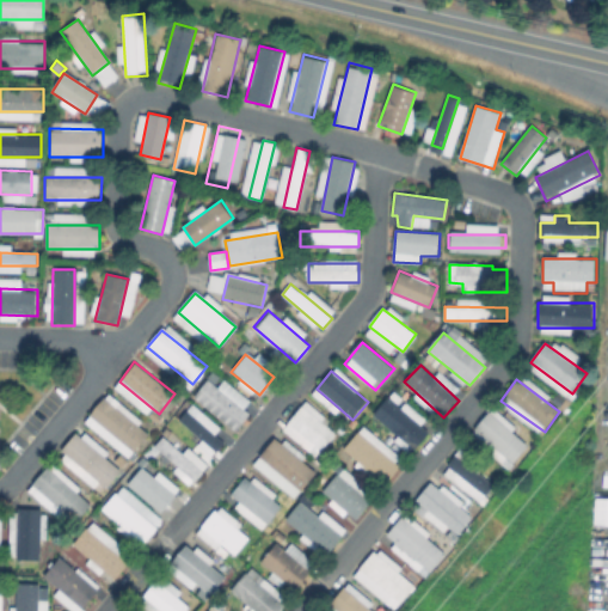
[(251,416),(237,434),(192,398),(207,380),(251,416)]
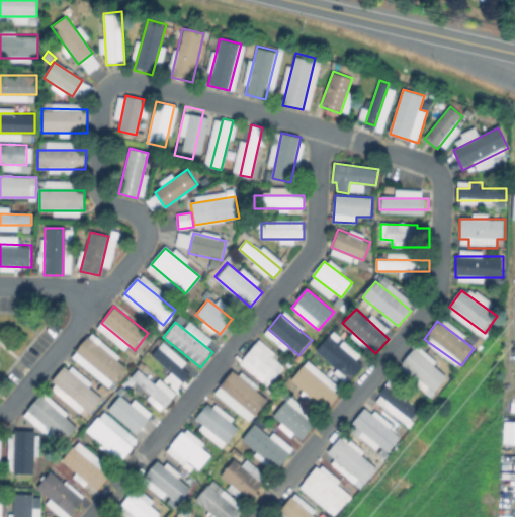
[(126,367),(114,382),(76,352),(88,337),(126,367)]
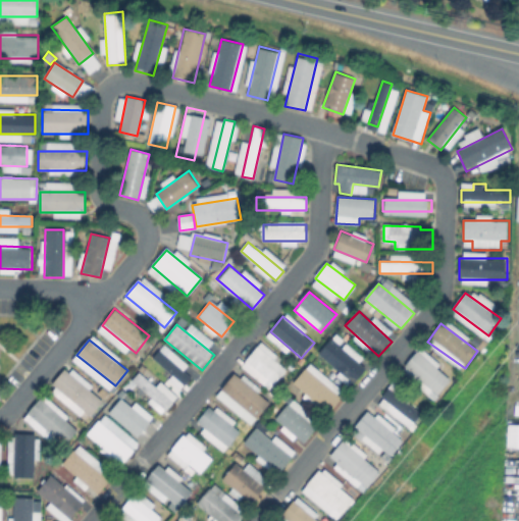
[(367,370),(354,385),(319,355),(332,340),(367,370)]
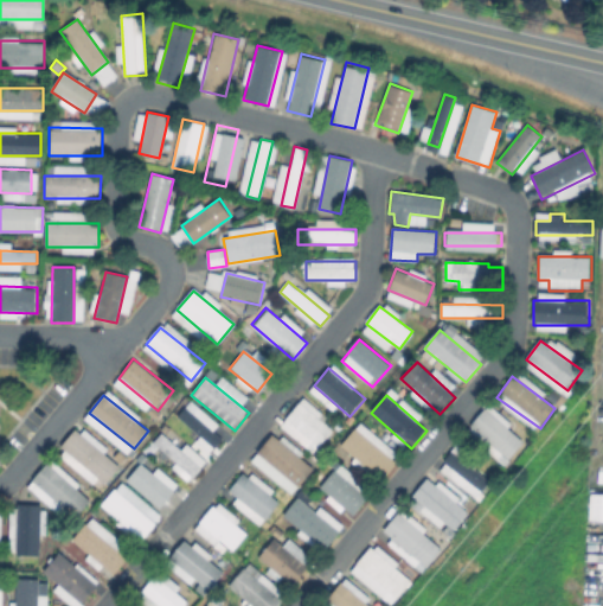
[(333,431),(313,454),(281,427),(300,403),(333,431)]
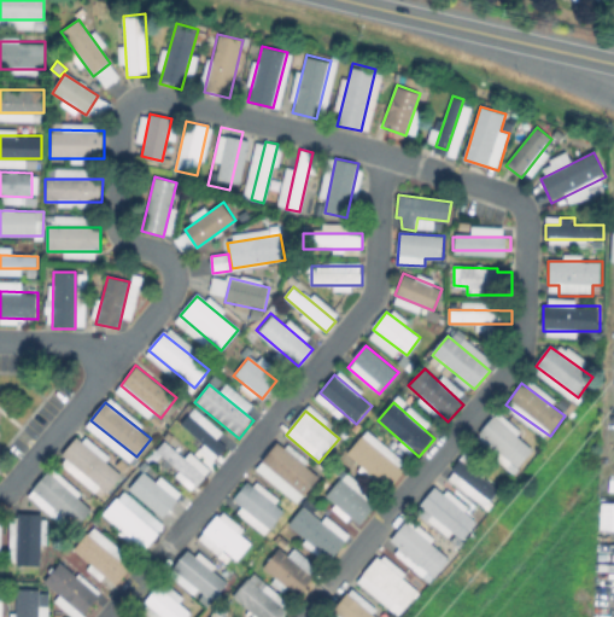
[(228,450),(220,460),(180,425),(188,415),(228,450)]
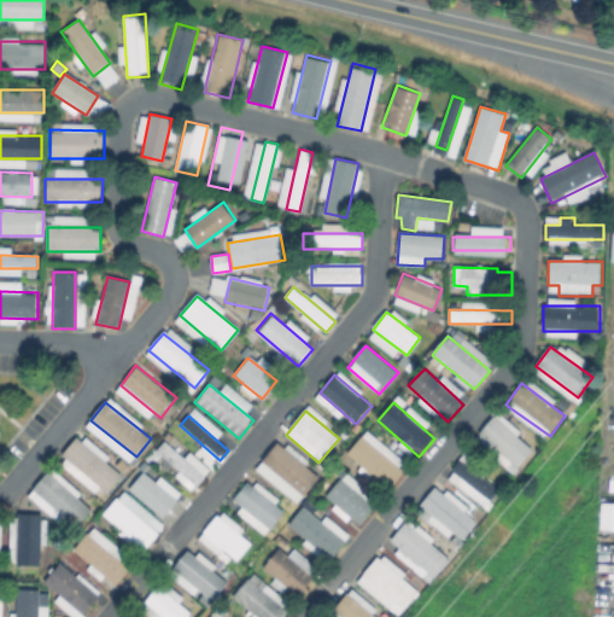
[(533,450),(519,467),(480,434),(496,418),(533,450)]
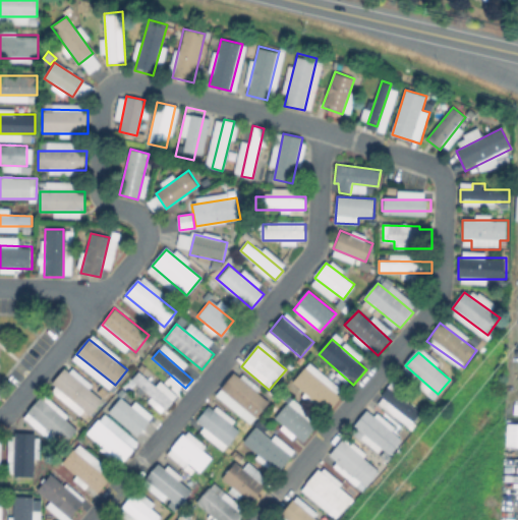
[(343,398),(328,417),(290,387),(306,367),(343,398)]
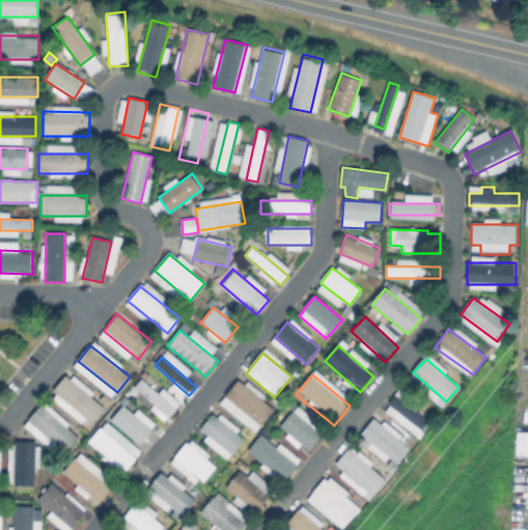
[(105,409),(92,423),(52,390),(64,375),(105,409)]
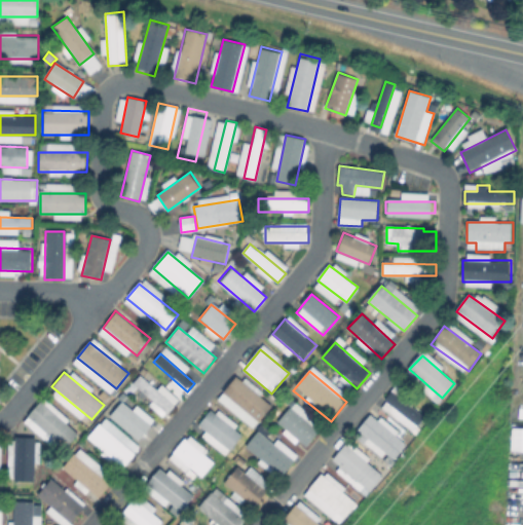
[(273,406),(258,422),(224,392),(238,375),(273,406)]
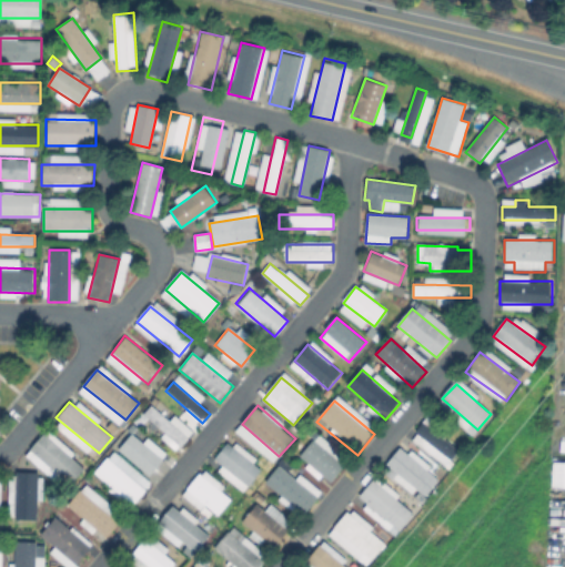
[(188,442),(181,449),(143,414),(150,406),(188,442)]
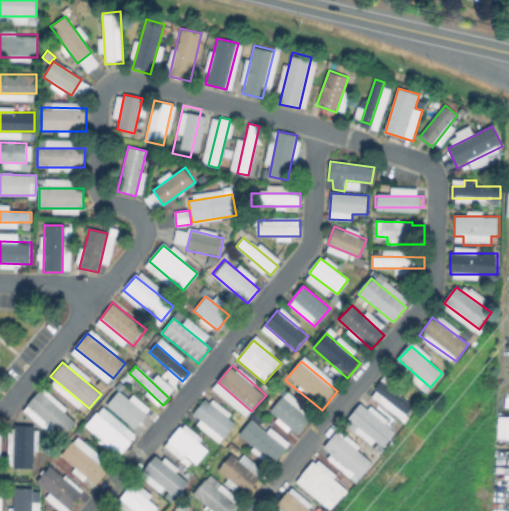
[(415,408),(410,416),(374,388),(380,381),(415,408)]
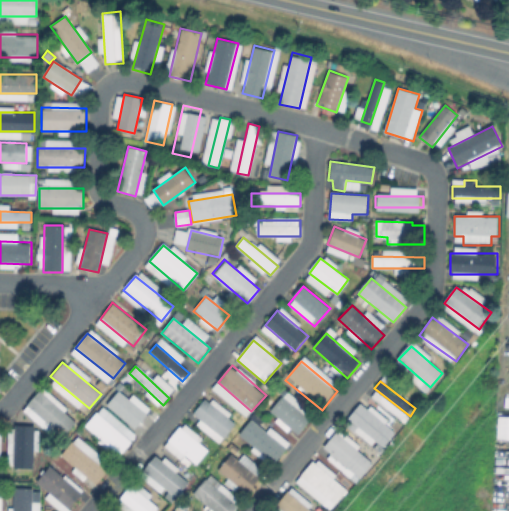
[(76,423),(63,438),(26,406),(39,391),(76,423)]
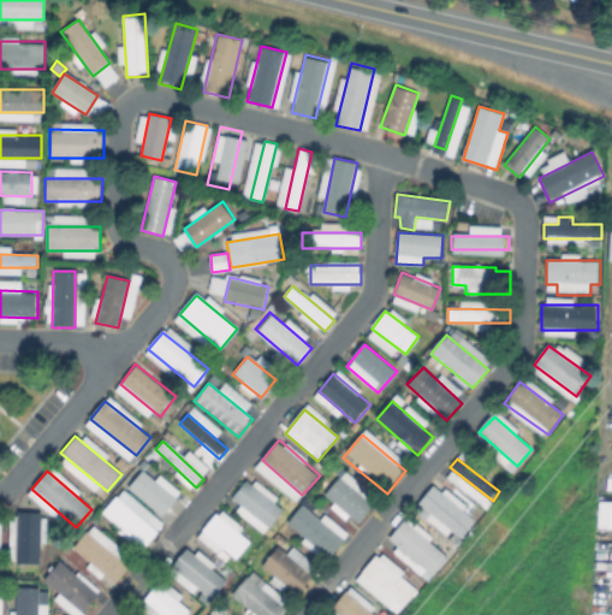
[(129,490),(165,515),(182,491),(160,475),(156,480),(142,471),(129,490)]
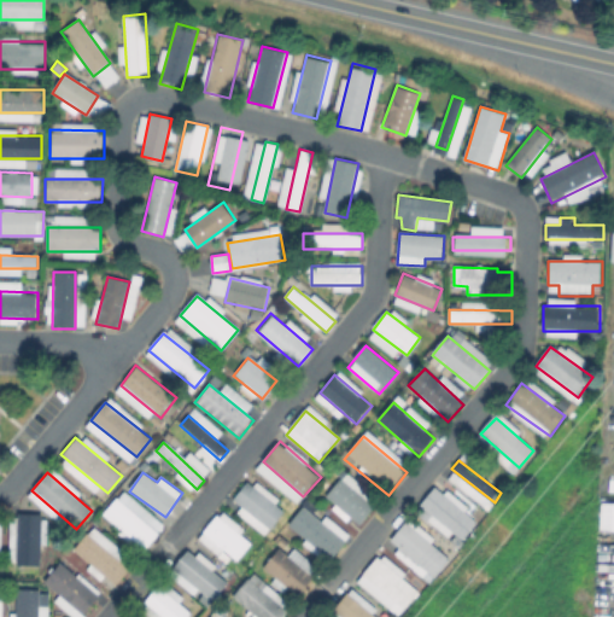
[(374,508),(358,527),(325,496),(340,478),(374,508)]
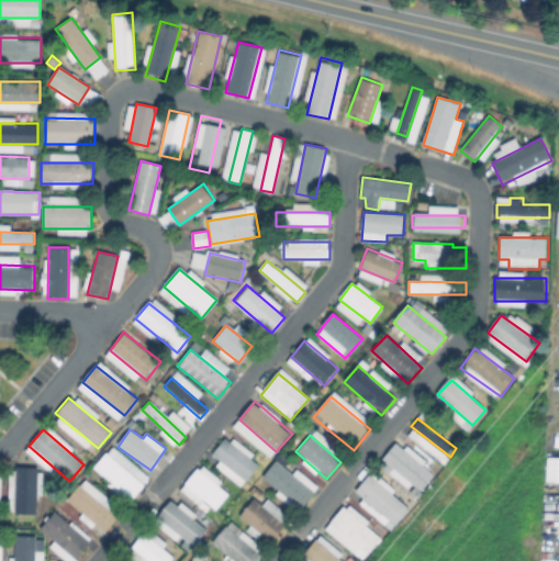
[(259,464),(246,482),(212,456),(225,438),(259,464)]
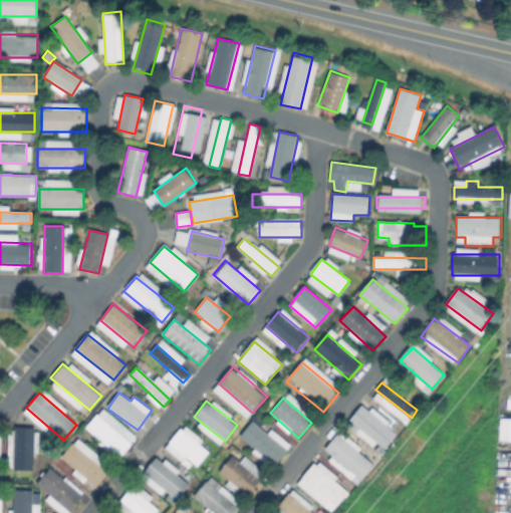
[(399,435),(387,451),(349,423),(361,407),(399,435)]
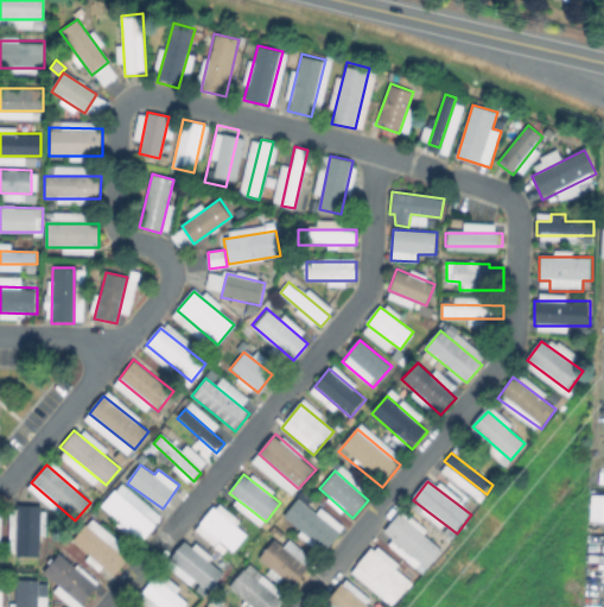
[(158,526),(142,544),(102,507),(118,489),(158,526)]
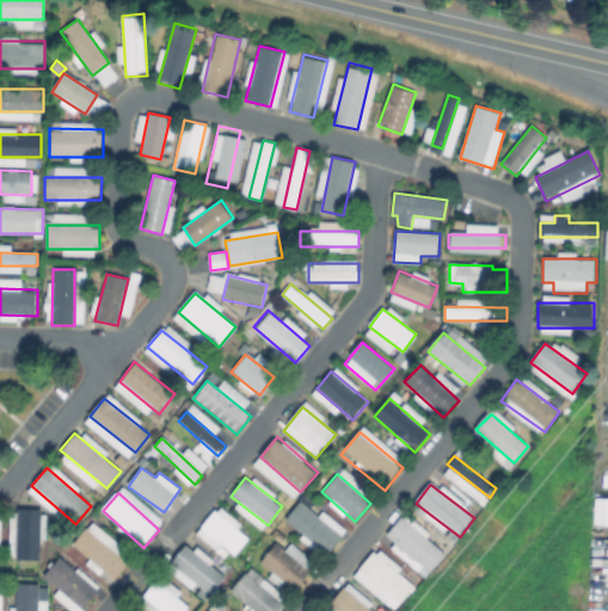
[(343,537),(327,556),(286,521),(300,503),(343,537)]
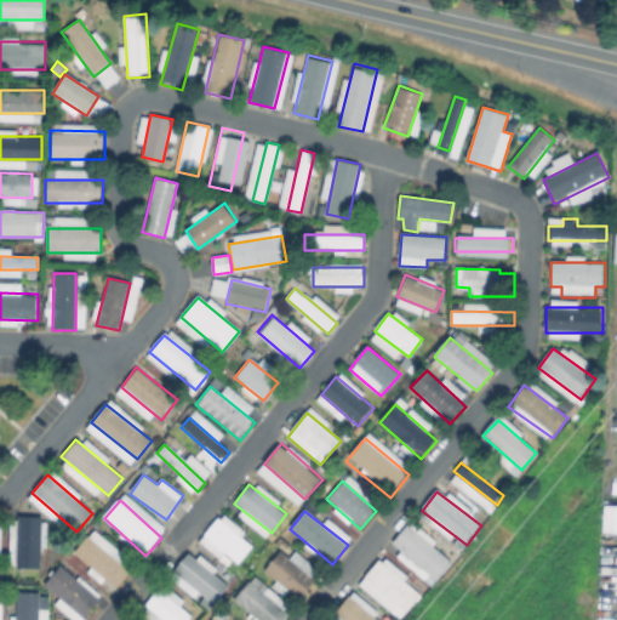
[(255,546),(240,564),(201,535),(216,517),(255,546)]
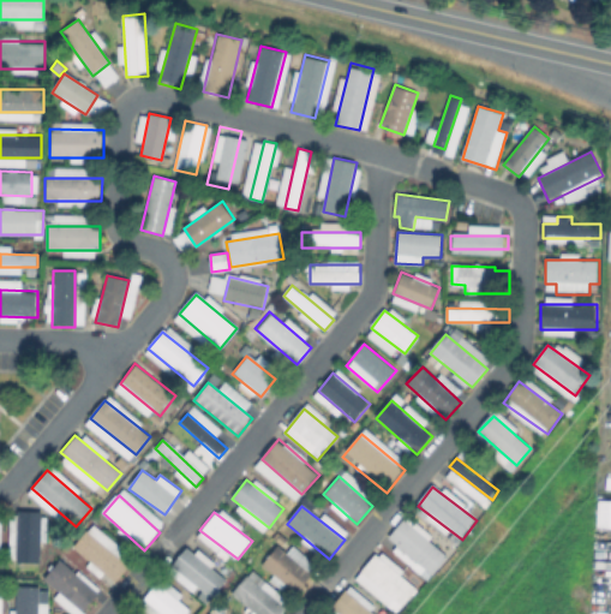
[(39,513),(39,564),(17,564),(17,513),(39,513)]
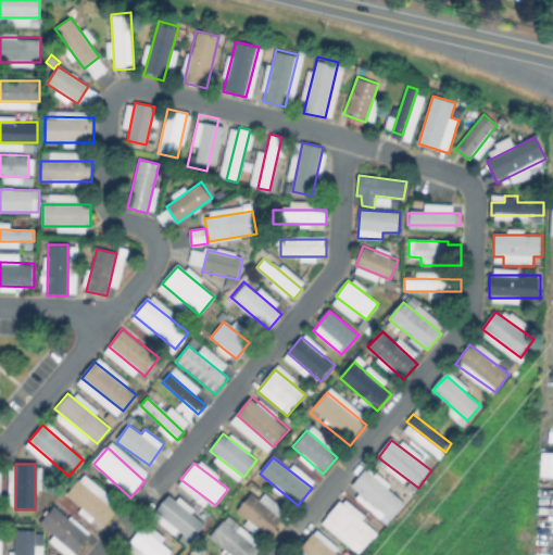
[(405,504),(392,520),(351,488),(364,471),(405,504)]
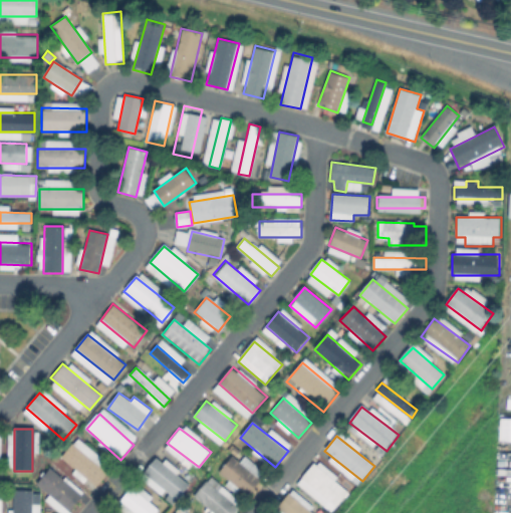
[(109,471),(95,488),(60,458),(74,441),(109,471)]
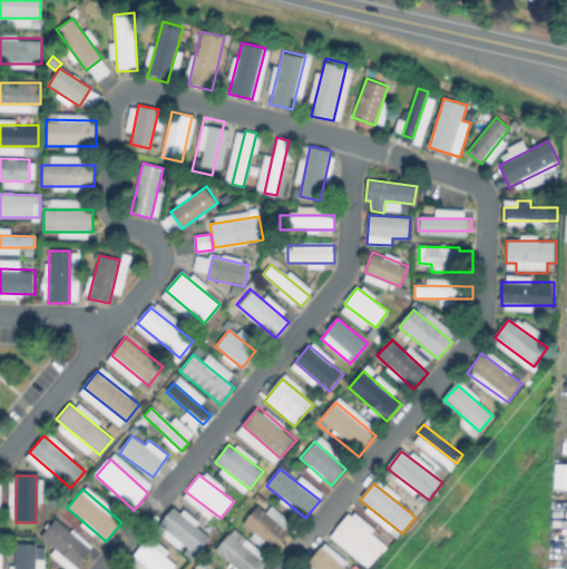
[(292,535),(279,550),(245,521),(257,506),(292,535)]
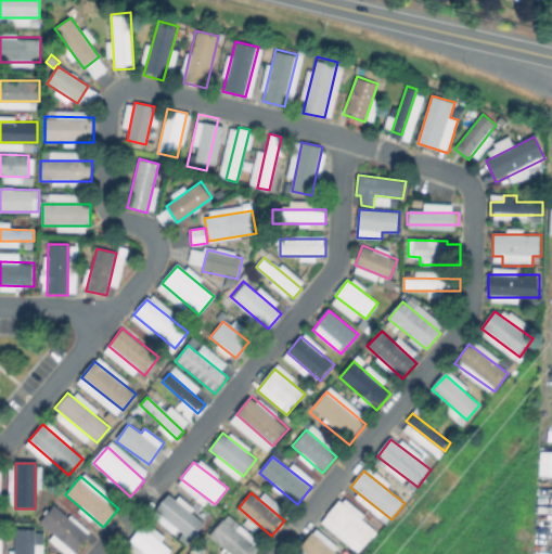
[(204,523),(191,539),(155,512),(169,494),(204,523)]
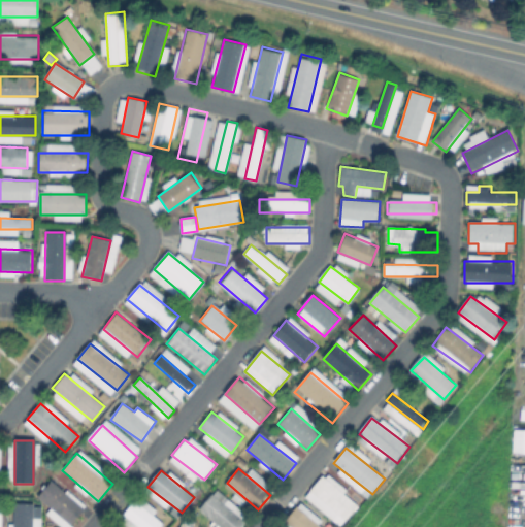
[(359,507),(342,526),(340,526),(304,497),(322,476),(359,507)]
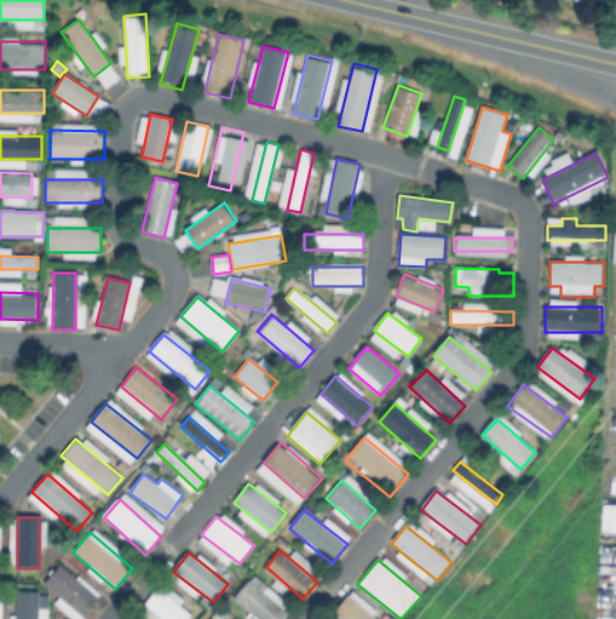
[(101,600),(85,618),(82,618),(44,586),(61,566),(101,600)]
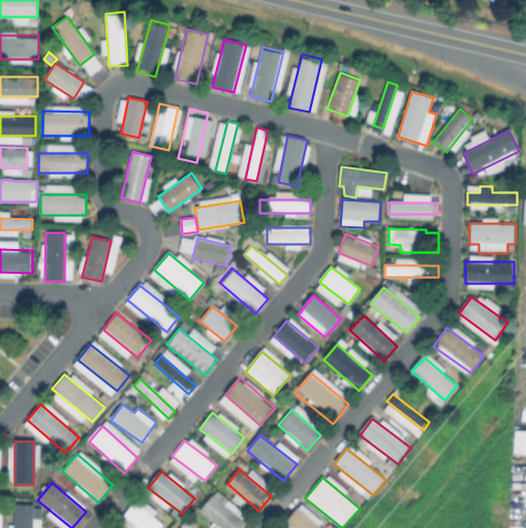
[(247,523),(243,527),(218,527),(199,514),(213,496),(247,523)]
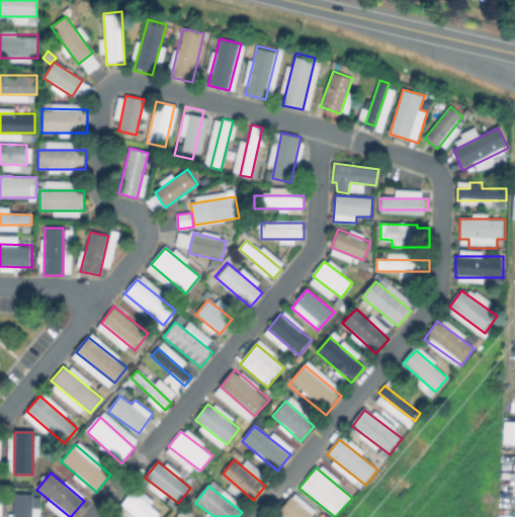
[(161,514),(158,516),(136,516),(121,505),(133,491),(161,514)]
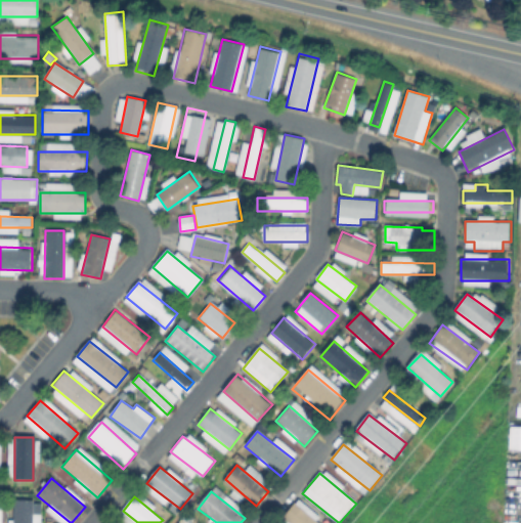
[(31,499),(31,522),(12,522),(13,499),(31,499)]
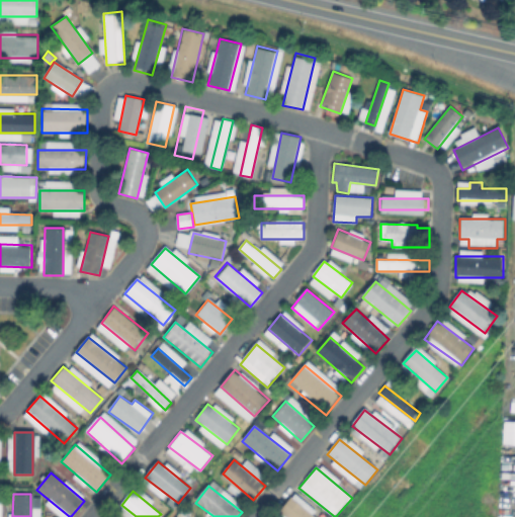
[(282,516),(279,514),(290,499),(316,516),(282,516)]
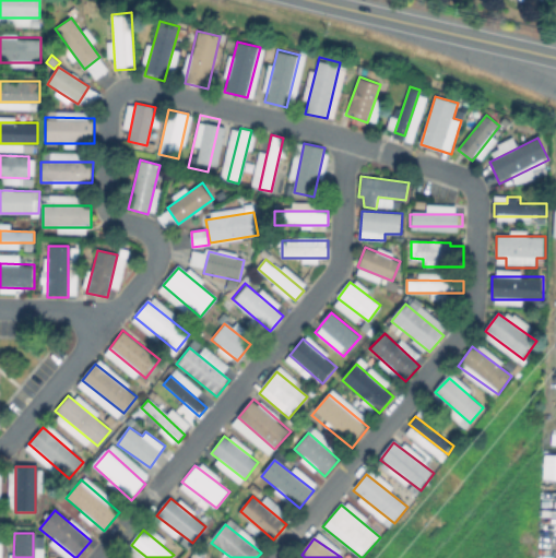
[(204,557),(208,554),(200,548),(191,557),(204,557)]
